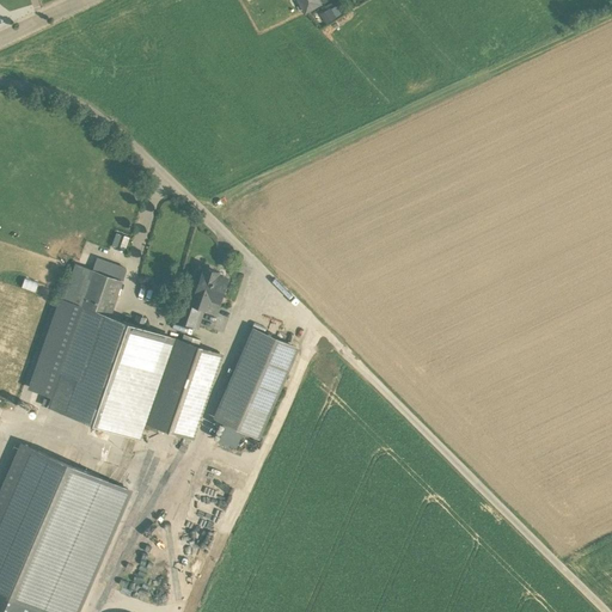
[(317,0),(299,0),(305,12),(319,4),(317,0)]
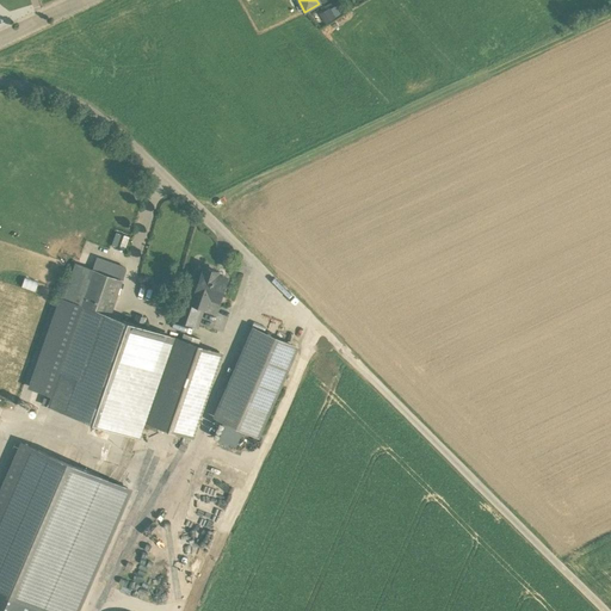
[(339,5),(321,17),(326,24),(344,12),(339,5)]
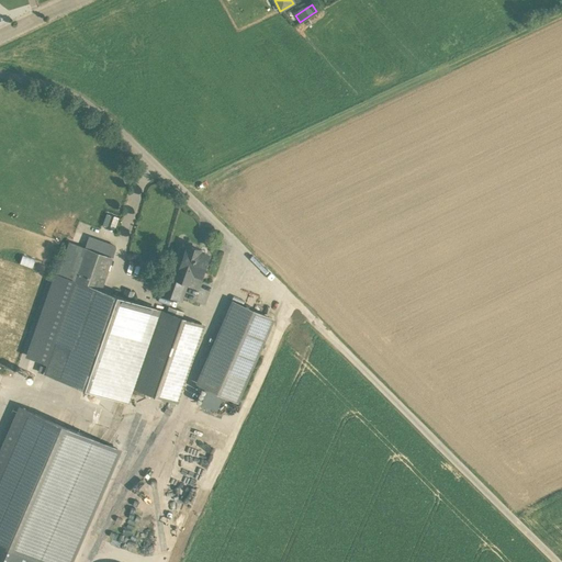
[(85,248),(111,258),(115,246),(89,237),(85,248)]
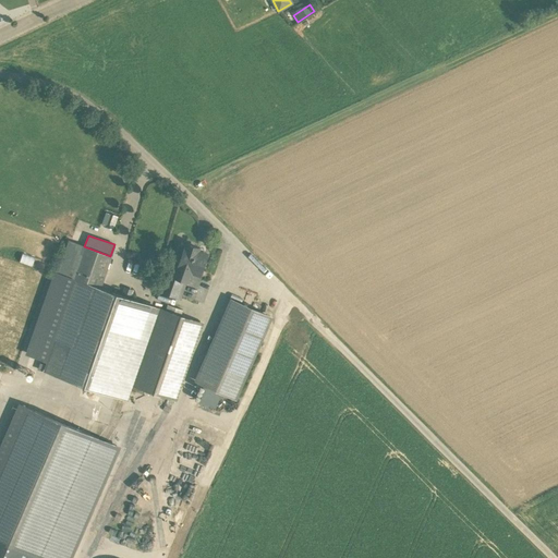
[(84,246),(70,242),(59,275),(77,280),(99,288),(110,256),(84,246)]
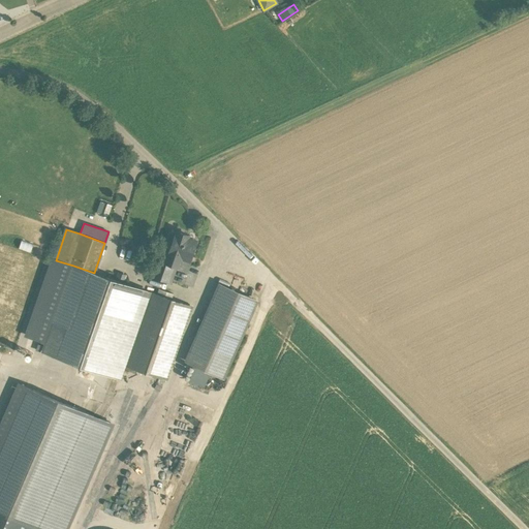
[(178,235),(176,234),(169,252),(168,252),(165,260),(165,261),(175,266),(179,267),(182,258),(189,260),(196,241),(188,238),(188,236),(179,232),(178,235)]
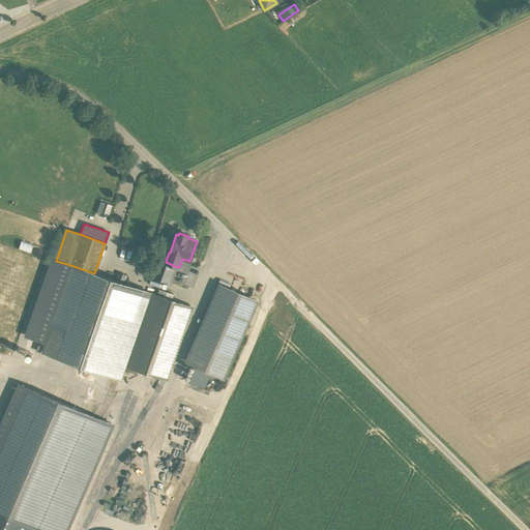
[(19,247),(29,252),(31,247),(21,243),(19,247)]
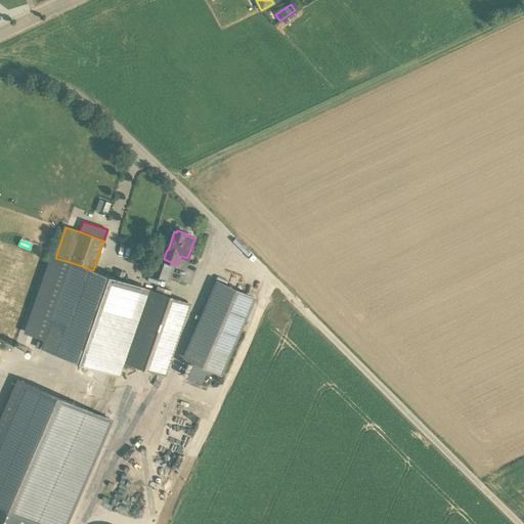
[(164,258),(157,256),(157,257),(160,258),(154,274),(167,279),(173,263),(164,259),(164,258)]
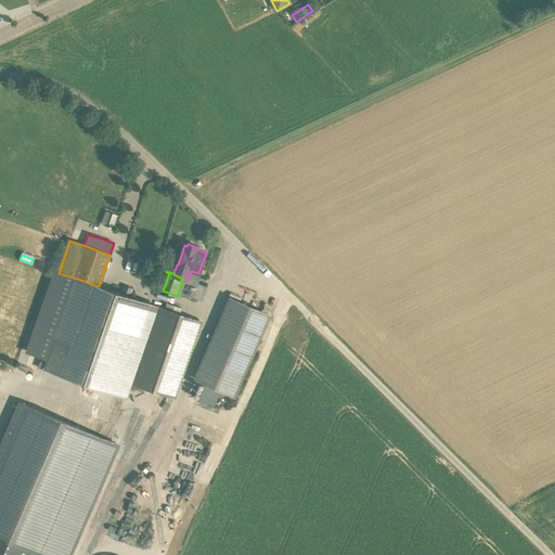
[(99,286),(77,279),(46,370),(125,397),(156,307),(99,286)]
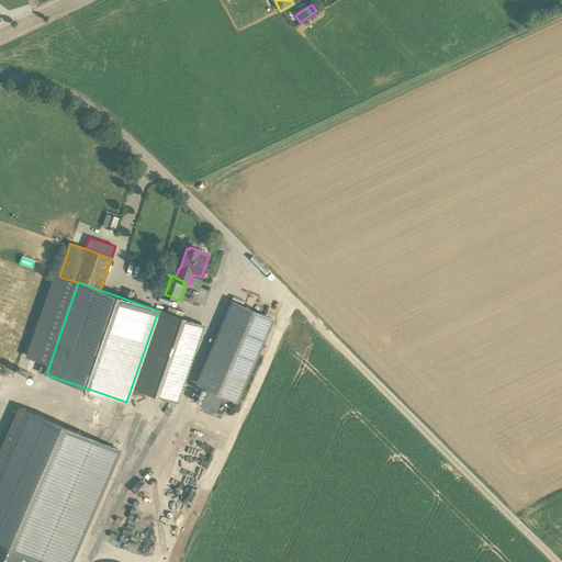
[(233,302),(198,383),(237,401),(272,319),(233,302)]
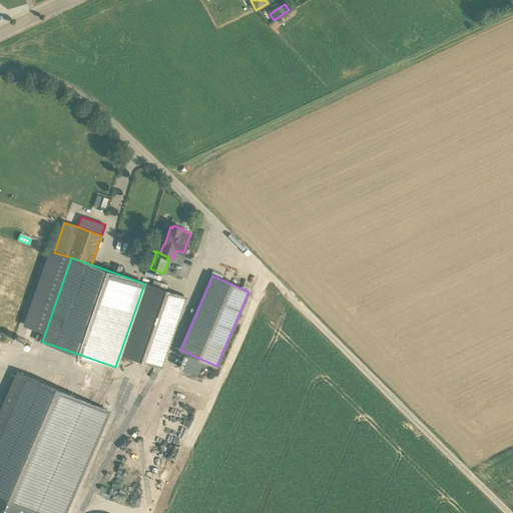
[(185,298),(146,284),(122,354),(161,367),(185,298)]
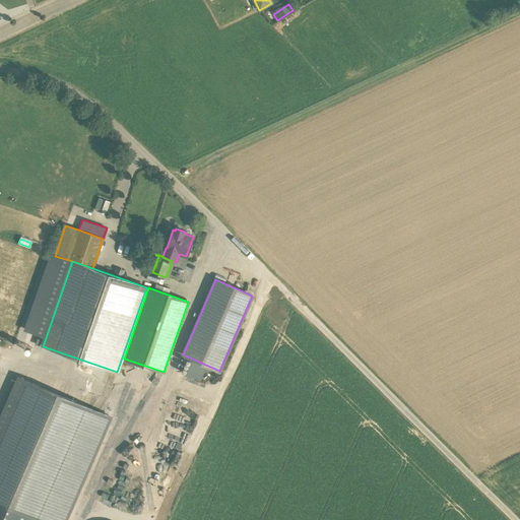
[(22,382),(0,431),(0,519),(56,519),(103,417),(22,382)]
